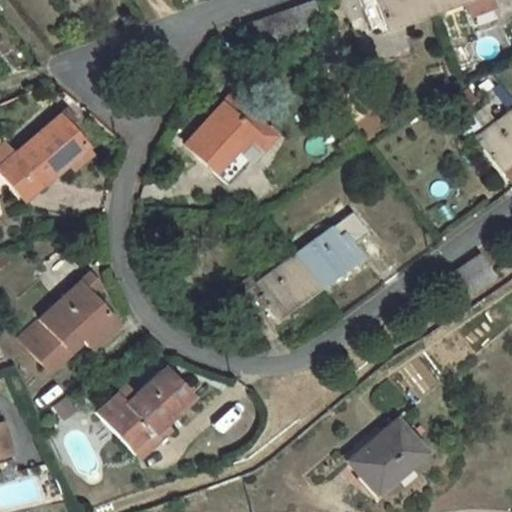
[(310,0),(309,0),(297,4),(306,30),(319,25),(310,0)]
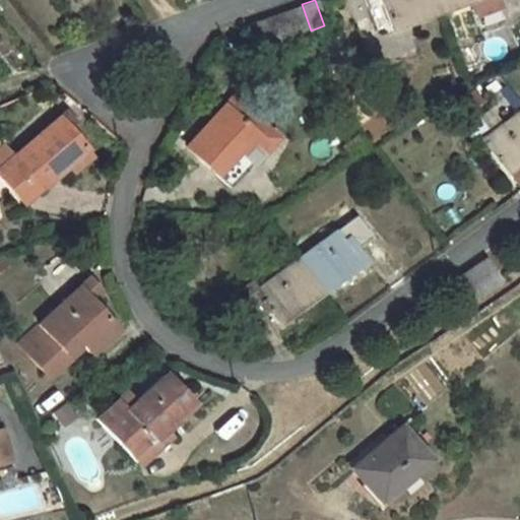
[(390,29),(441,11),(436,0),(365,0),(375,26),(390,29)]
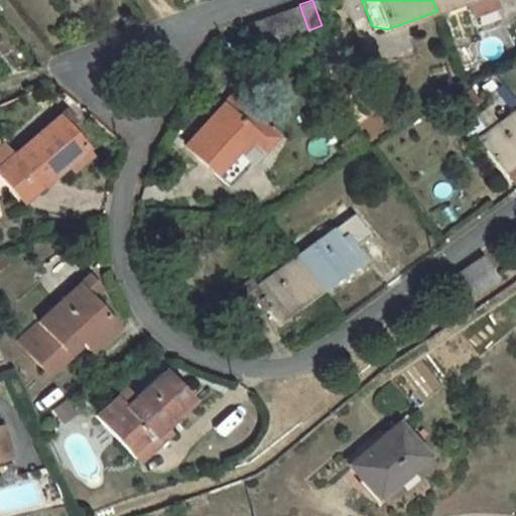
[(432,0),(437,11),(465,1),(470,15),(494,7),(491,0),(432,0)]
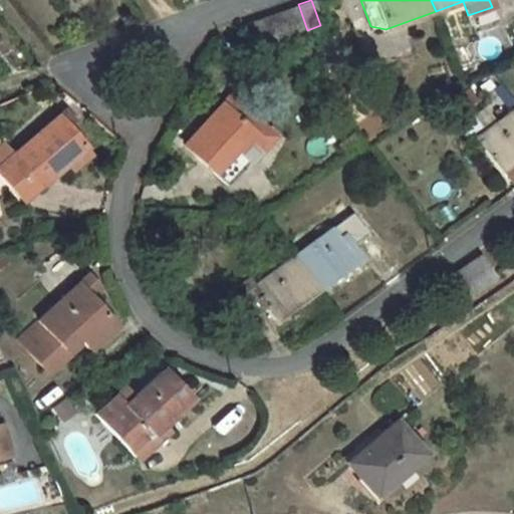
[(285,9),(294,34),(307,30),(298,4),(285,9)]
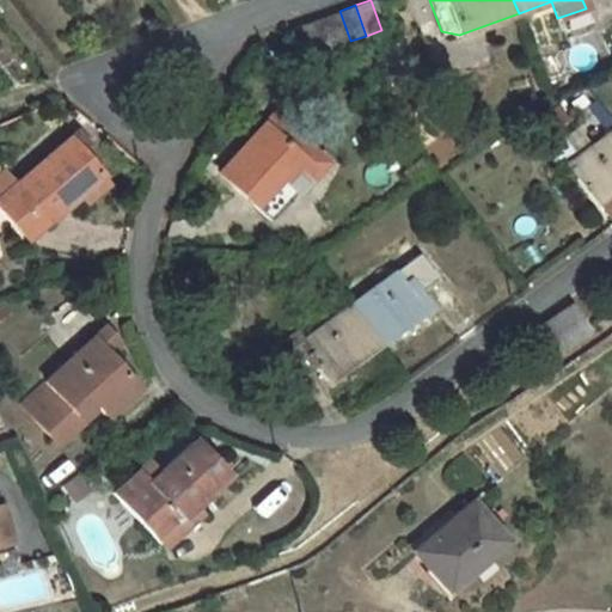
[(591,22),(586,8),(557,18),(562,32),(591,22)]
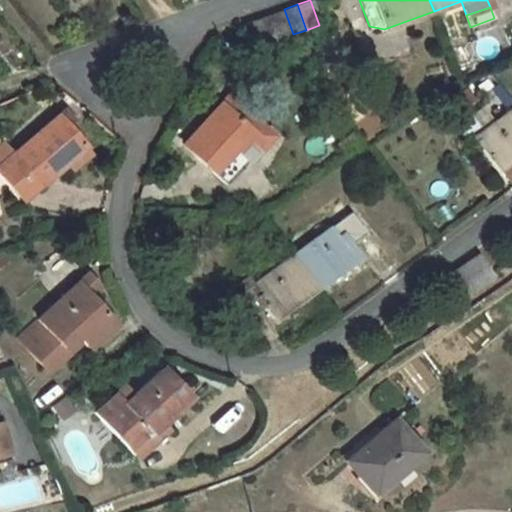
[(280,39),(293,34),(284,9),(271,14),(280,39)]
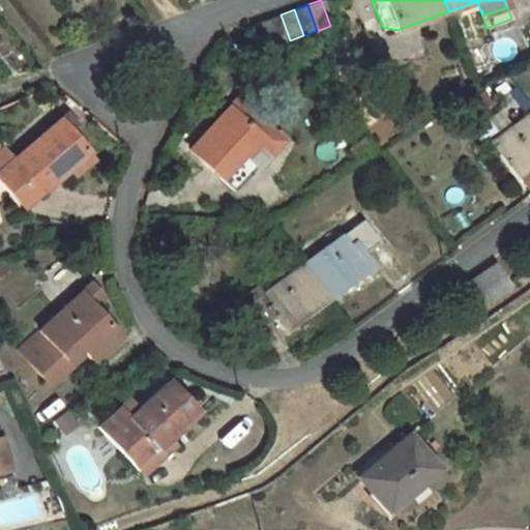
[(275,46),(290,40),(281,15),(266,19),(275,46)]
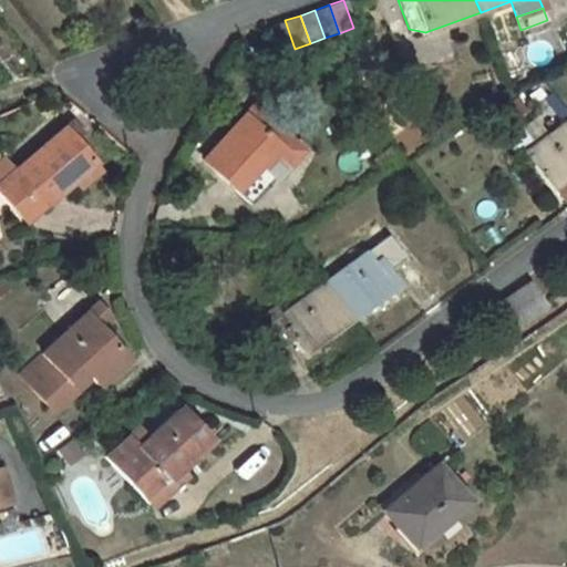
[(268,27),(278,54),(295,49),(285,20),(268,27)]
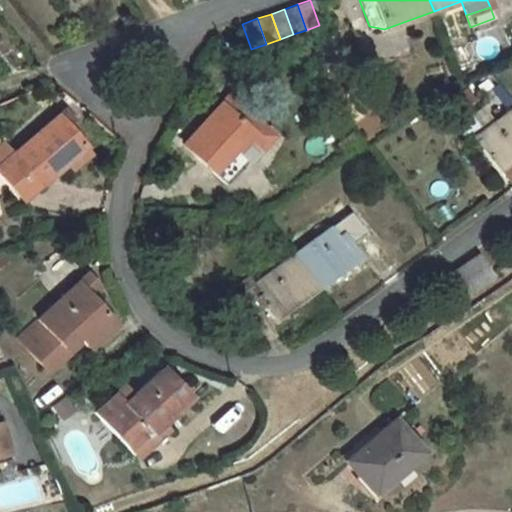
[(183,144),(227,184),(272,135),(227,95),(183,144)]
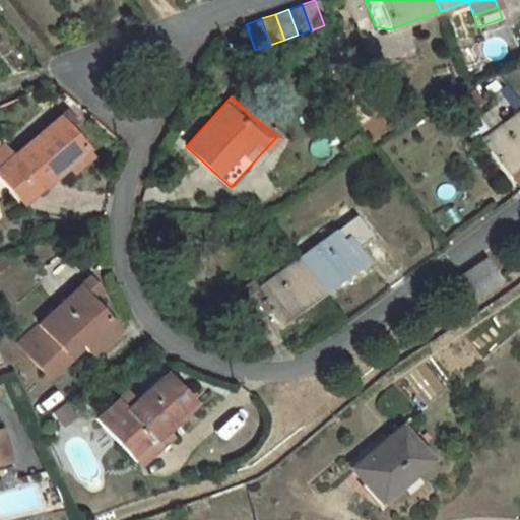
[(519,111),(485,136),(493,146),(488,150),(504,173),(514,187),(519,182),(519,111)]
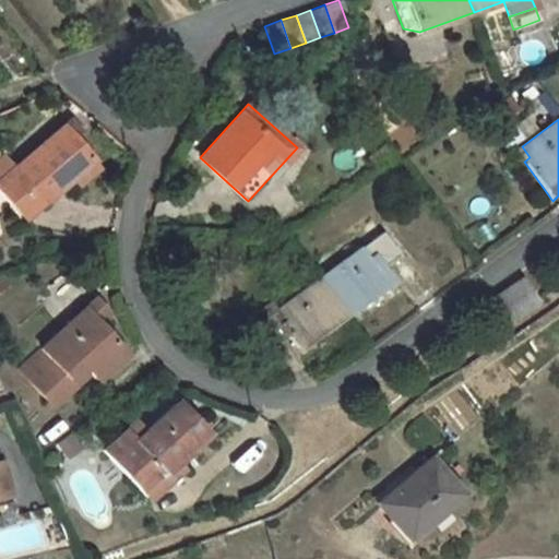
[(0,180),(0,190),(23,217),(68,179),(74,188),(97,168),(71,138),(79,132),(69,121),(12,169),(0,180)]
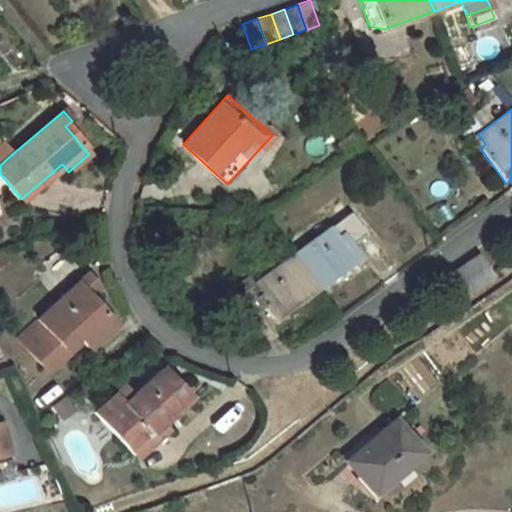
[(485,144),(478,134),(472,138),(480,148),(485,144)]
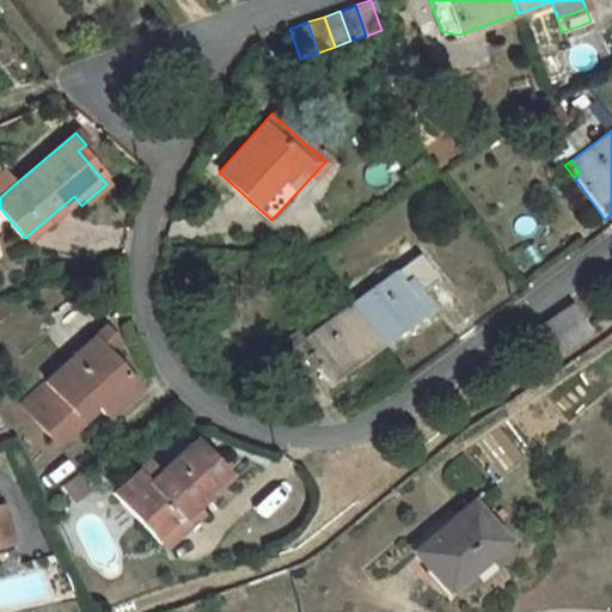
[(0,173),(0,197),(13,185),(2,172),(0,173)]
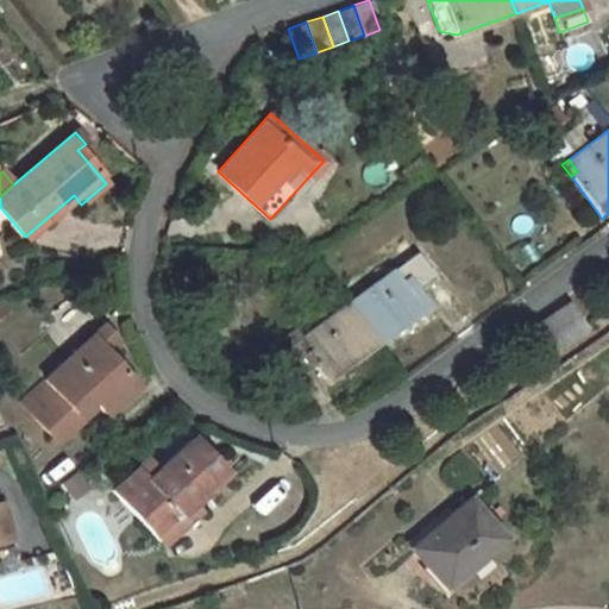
[(349,303),(376,343),(428,303),(418,289),(434,277),(418,253),(349,303)]
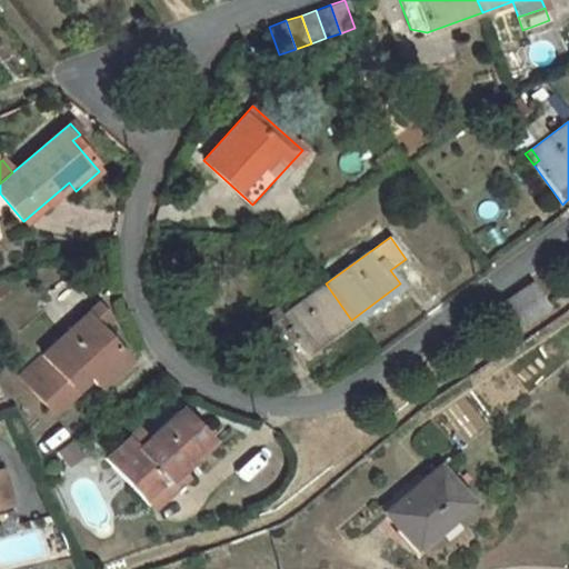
[(528,281),(489,308),(506,332),(545,306),(528,281)]
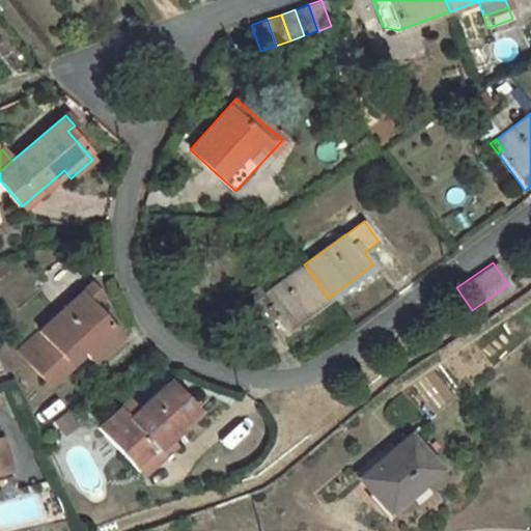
[(304,264),(264,294),(272,304),(267,308),(274,319),(283,332),(328,299),(304,264)]
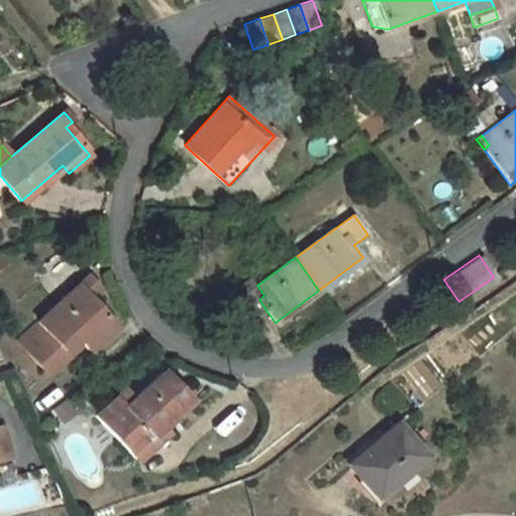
[(87,277),(82,281),(91,291),(95,287),(87,277)]
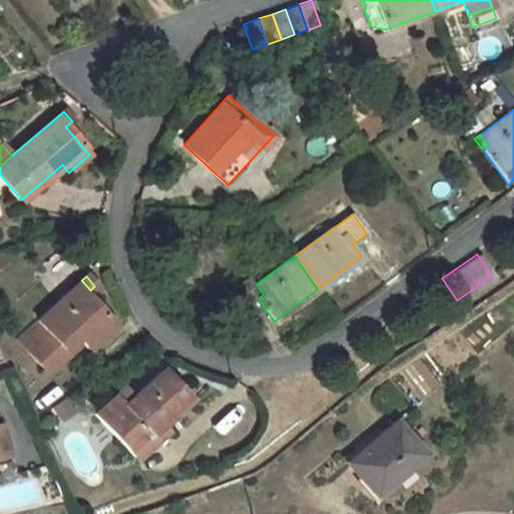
[(103,314),(103,313),(86,294),(90,290),(81,280),(36,321),(16,339),(47,373),(81,343),(86,349),(113,325),(103,314)]
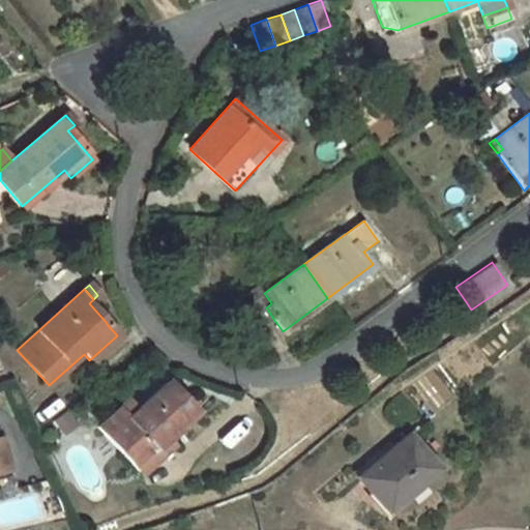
[(261,311),(254,300),(243,308),(259,329),(269,322),(261,311)]
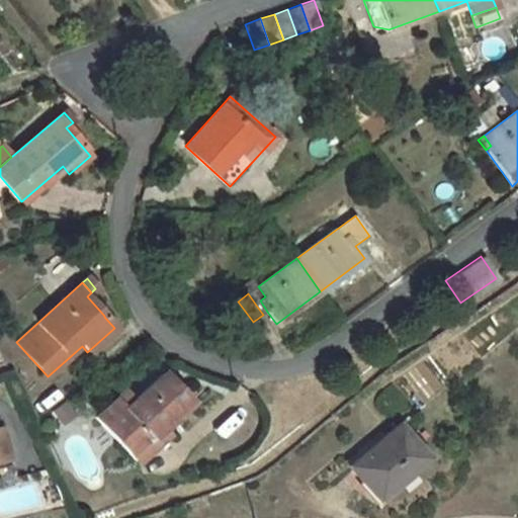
[(163,372),(133,400),(122,408),(115,400),(95,417),(126,452),(145,435),(149,439),(172,419),(170,416),(187,401),(163,372)]
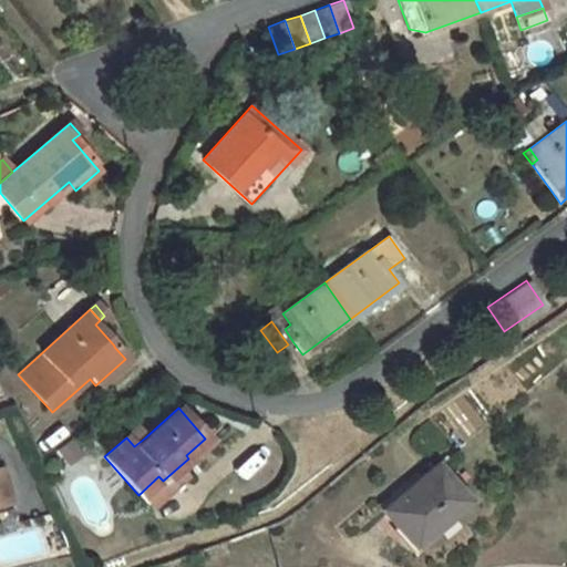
[(136,429),(126,437),(134,446),(145,437),(136,429)]
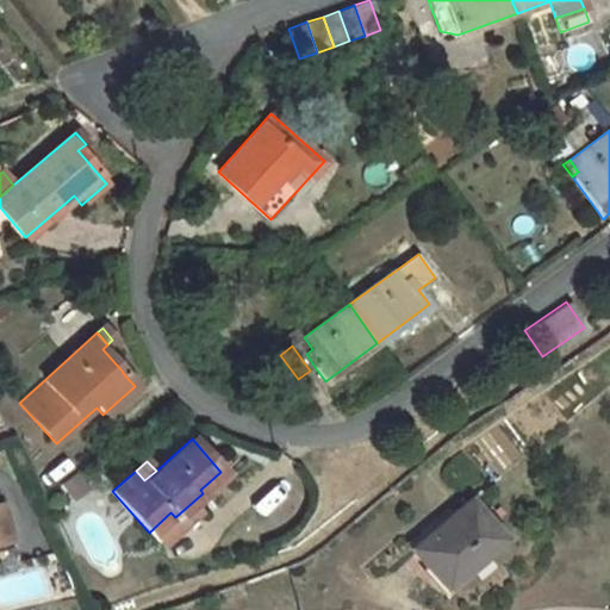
[(226,477),(221,472),(200,490),(203,493),(206,496),(226,477)]
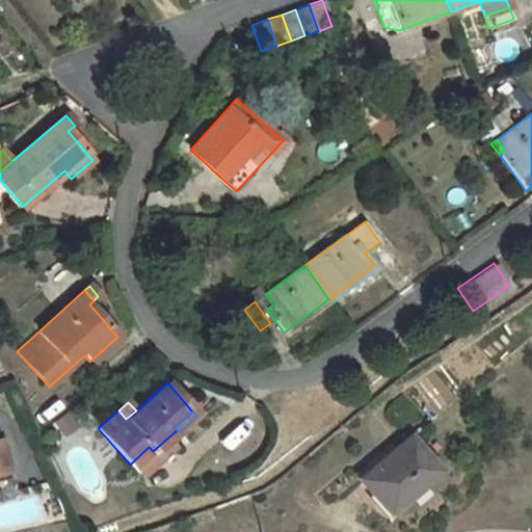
[(180,432),(177,430),(153,451),(158,456),(182,435),(180,432)]
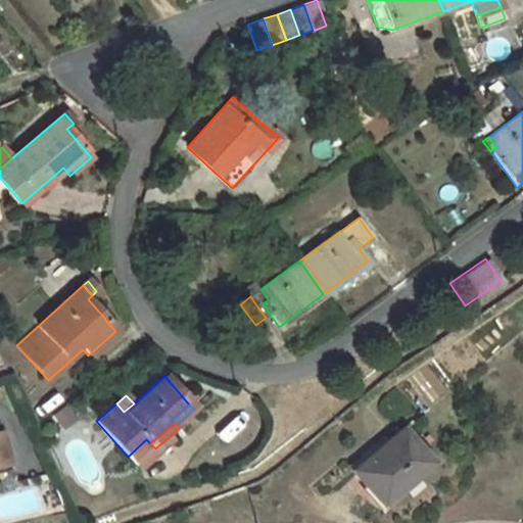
[(402,429),(352,471),(380,504),(429,462),(402,429)]
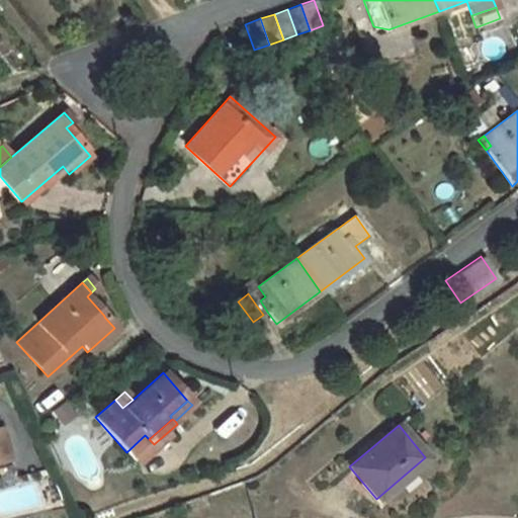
[(0,483),(1,487),(13,484),(0,429),(0,428),(0,483)]
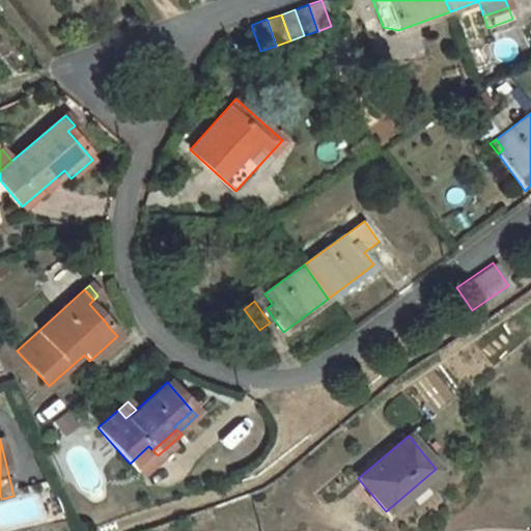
[(152,450),(148,446),(130,464),(138,473),(158,455),(152,450)]
